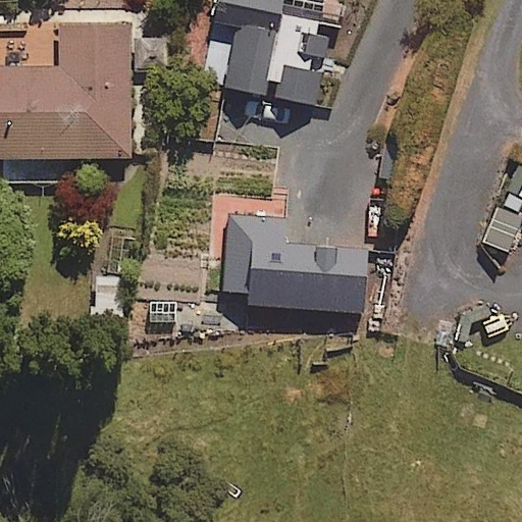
[(325,24),(343,27),(346,0),(217,0),(205,87),(314,103),(325,24)]
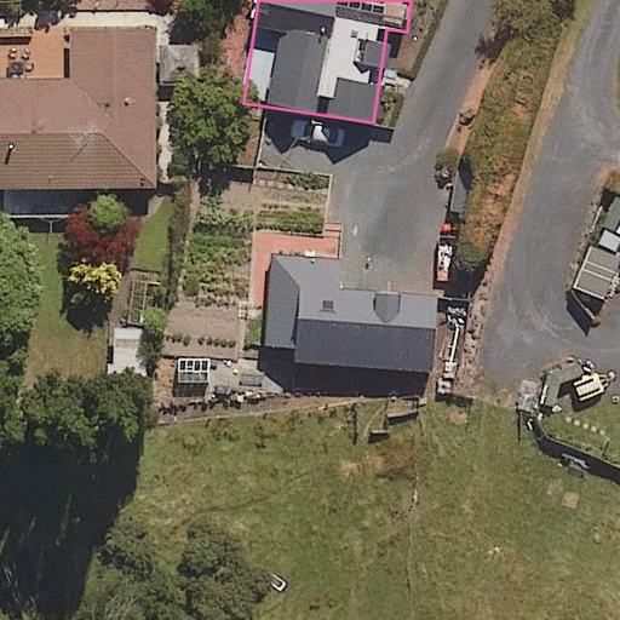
[(0,179),(4,181),(4,216),(82,217),(82,181),(156,182),(158,18),(72,17),(70,74),(0,74),(0,179)]
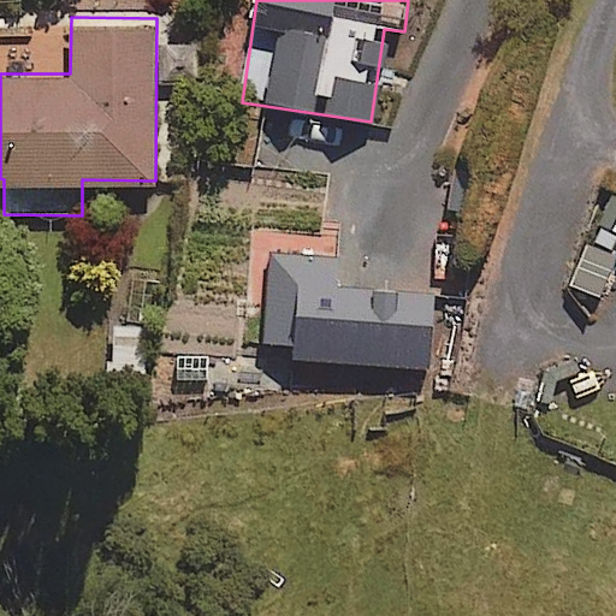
[(615,194),(610,193),(596,238),(615,244),(615,194)]
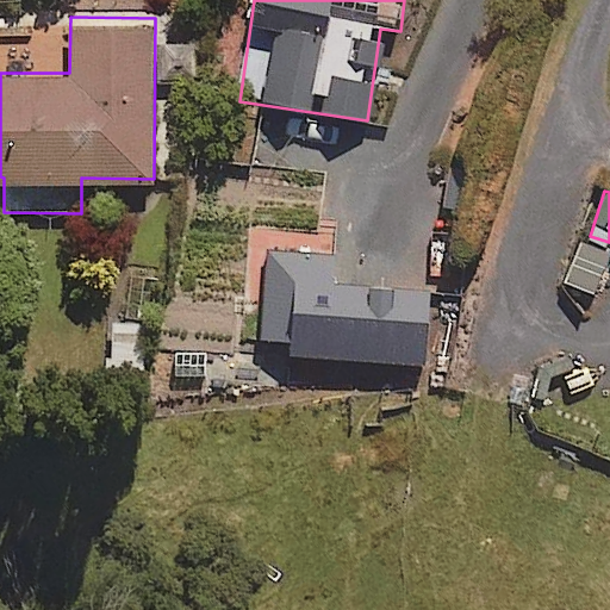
[(595,293),(609,255),(609,250),(579,237),(561,280),(595,293)]
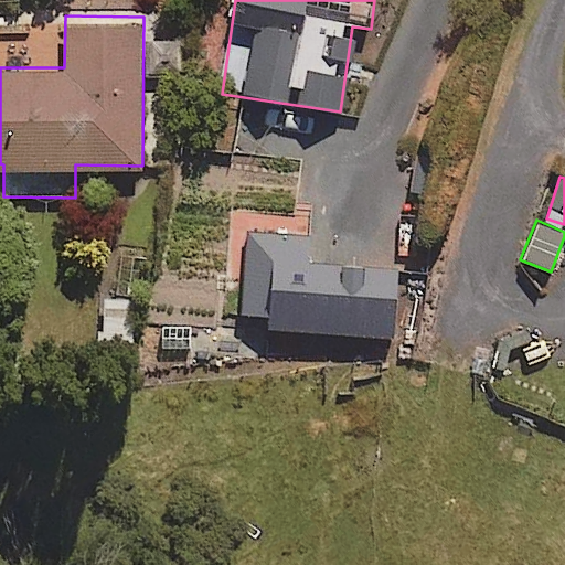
[(308,256),(310,240),(251,233),(241,312),(394,331),(402,268),(308,256)]
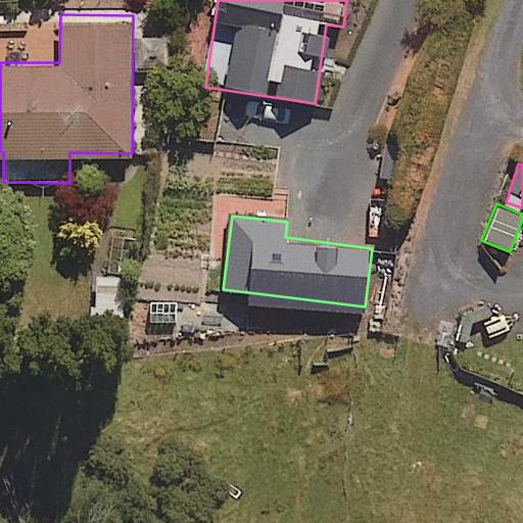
All buildings are outlined.
